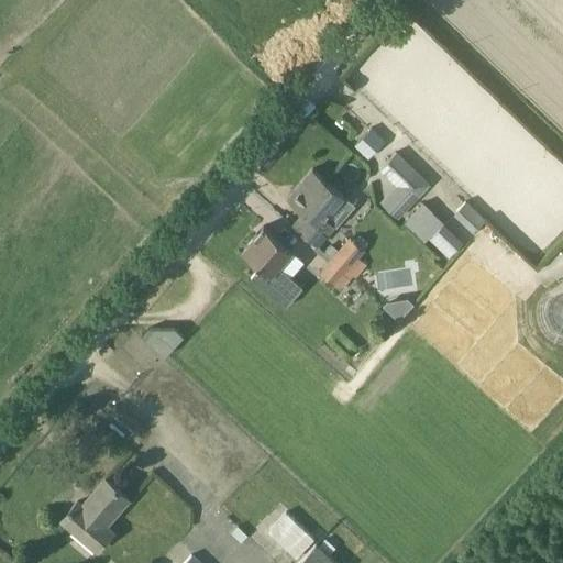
[(373,139),(367,133),(361,134),(356,139),(356,150),(362,154),(368,153),(373,148),(373,139)]
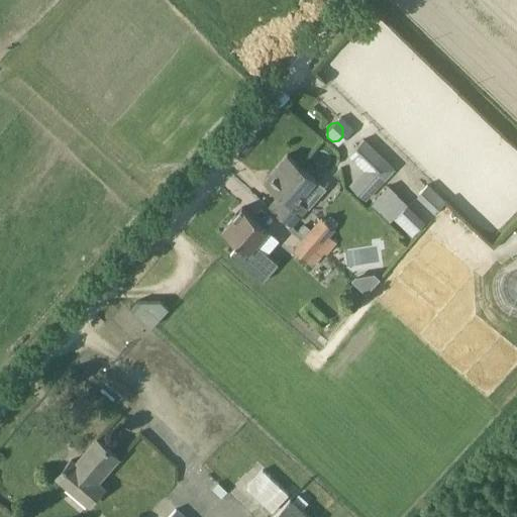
[(353,149),(371,167),(371,172),(354,189),(365,199),(394,169),(364,139),(353,149)]
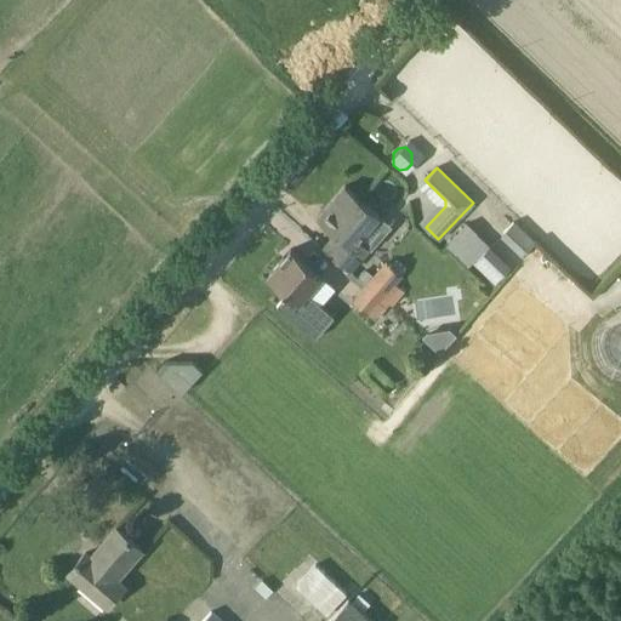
[(358,239),(379,215),(345,187),(317,218),(335,234),(324,249),(349,271),(369,249),(358,239)]
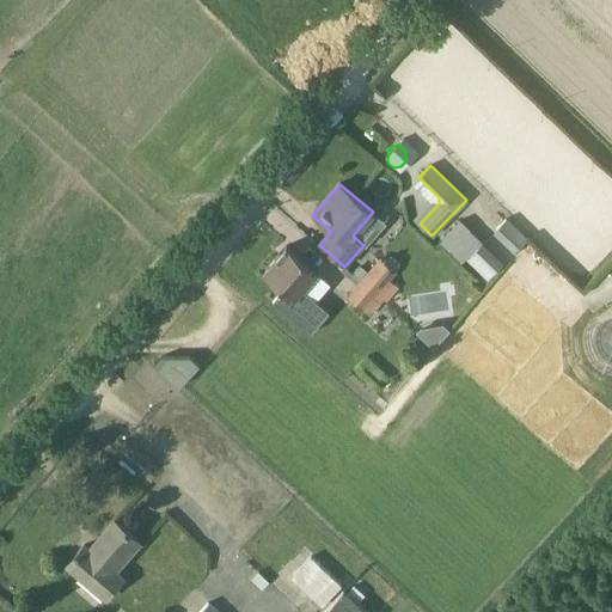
[(514,254),(528,238),(507,218),(493,233),(514,254)]
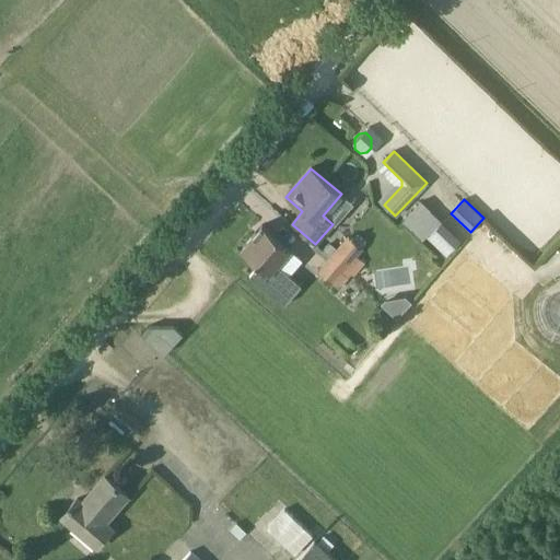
[(431,210),(422,201),(403,222),(422,242),(429,235),(447,254),(461,241),(441,222),(442,222),(430,211),(431,210)]
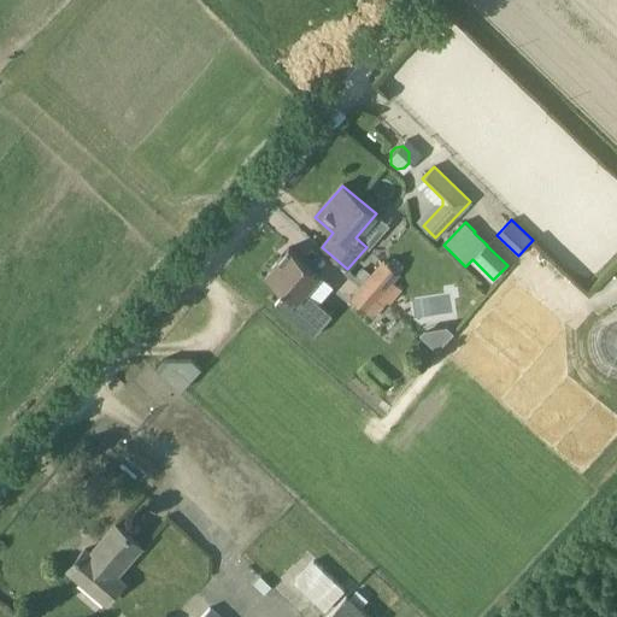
[(265,275),(285,292),(275,304),(313,336),(331,316),(305,293),(321,276),(288,248),(265,275)]
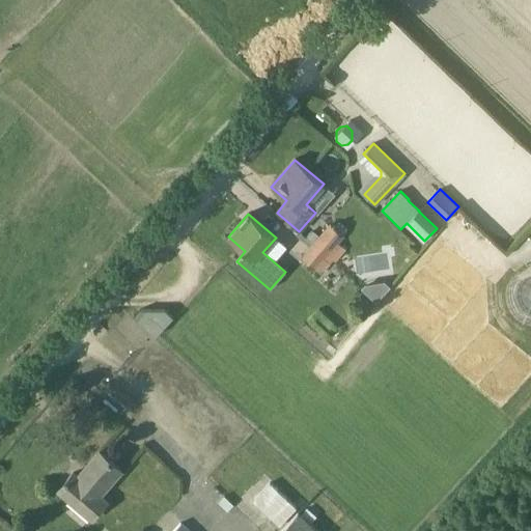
[(329,225),(310,247),(328,261),(340,246),(336,243),(342,235),(329,225)]
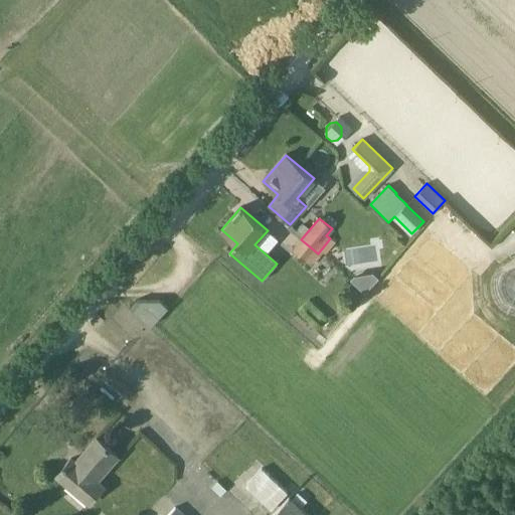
[(320,255),(318,253),(301,239),(292,250),(311,267),(320,255)]
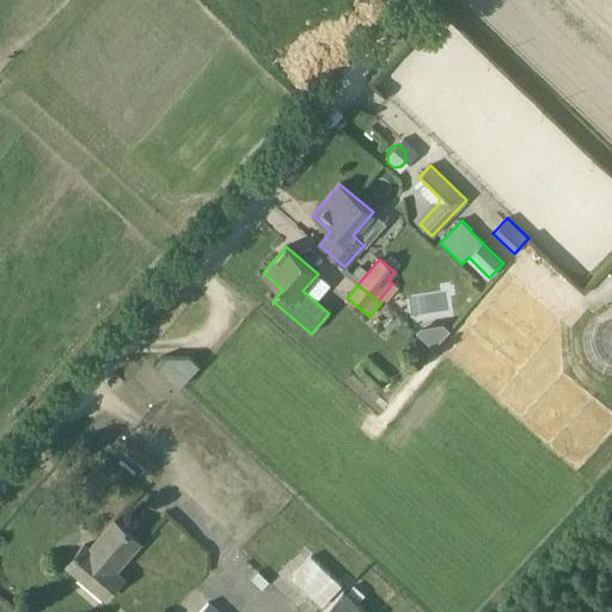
[(161,357),(154,365),(179,387),(200,366),(190,356),(161,357)]
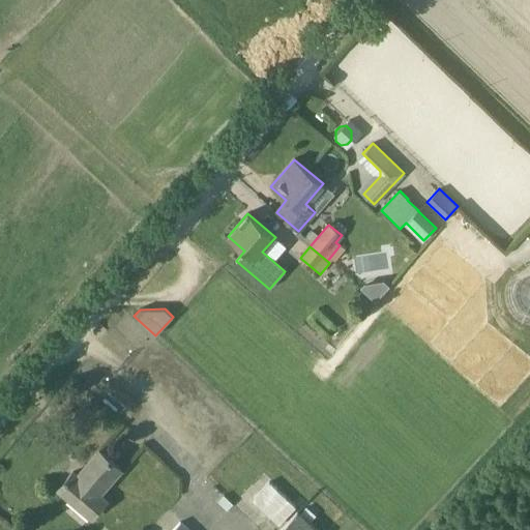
[(98,495),(120,470),(98,450),(77,476),(72,472),(57,490),(68,500),(71,496),(94,514),(106,501),(98,495)]
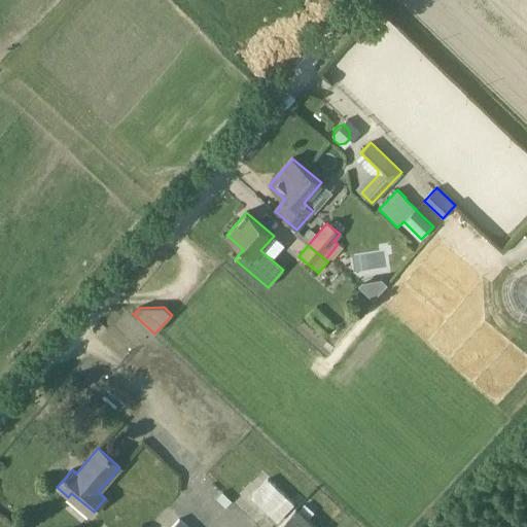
[(268,480),(250,497),(277,522),(293,504),(268,480)]
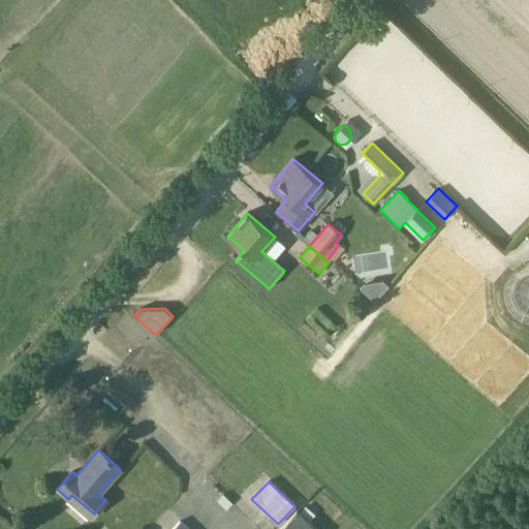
[(318,528),(299,509),(280,528),(318,528)]
